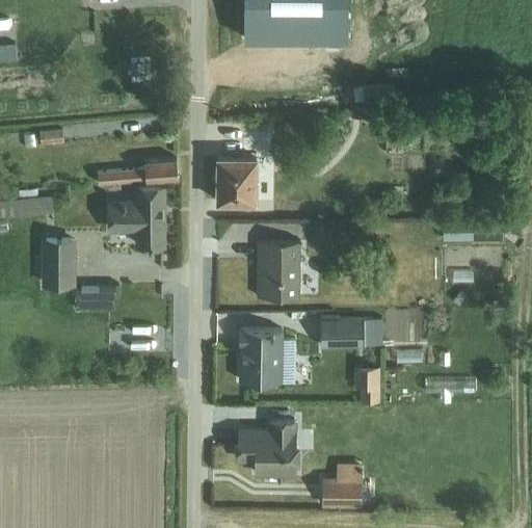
[(346,0),(243,0),(243,41),(347,42),(346,0)]
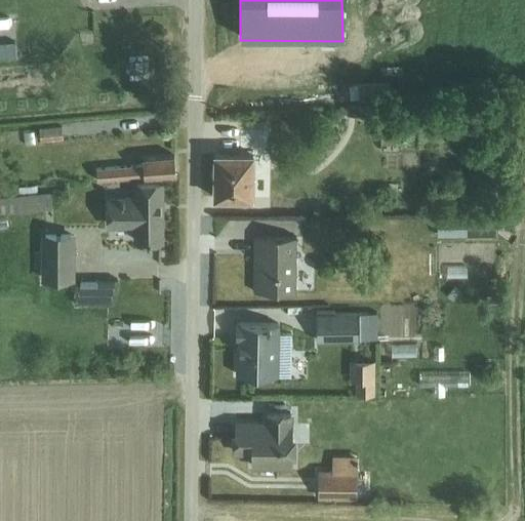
[(0,61),(14,61),(13,46),(0,46),(0,61)]
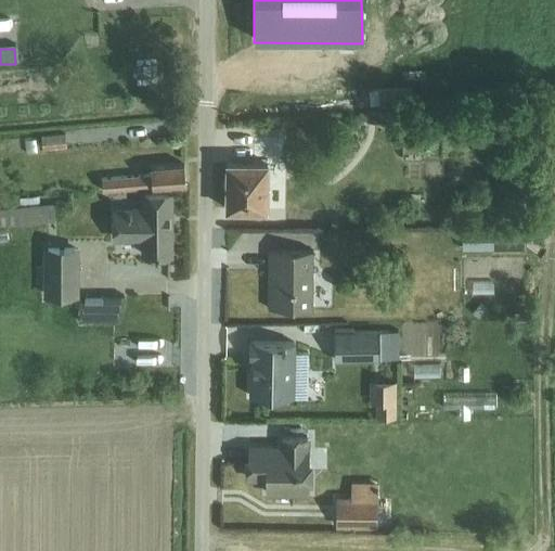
[(66,137),(41,139),(42,153),(67,151),(66,137)]
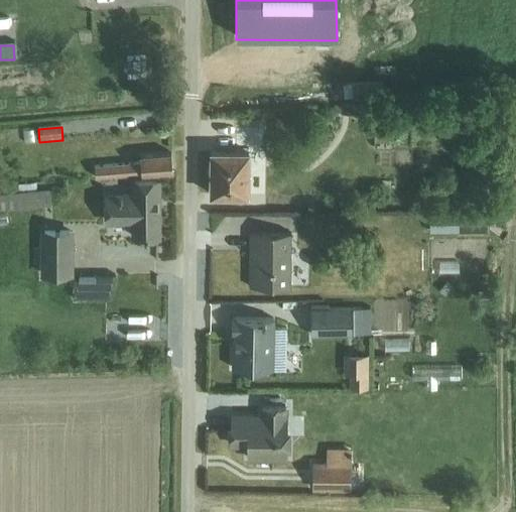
[(96,181),(173,173),(171,155),(140,158),(140,165),(95,168),(96,181)]
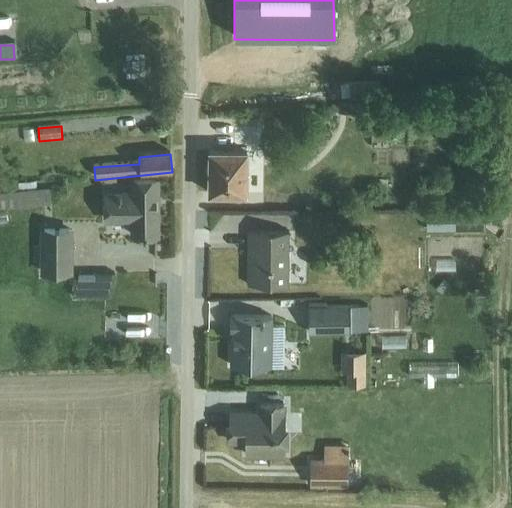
[(210,154),(210,196),(249,196),(248,154),(210,154)]
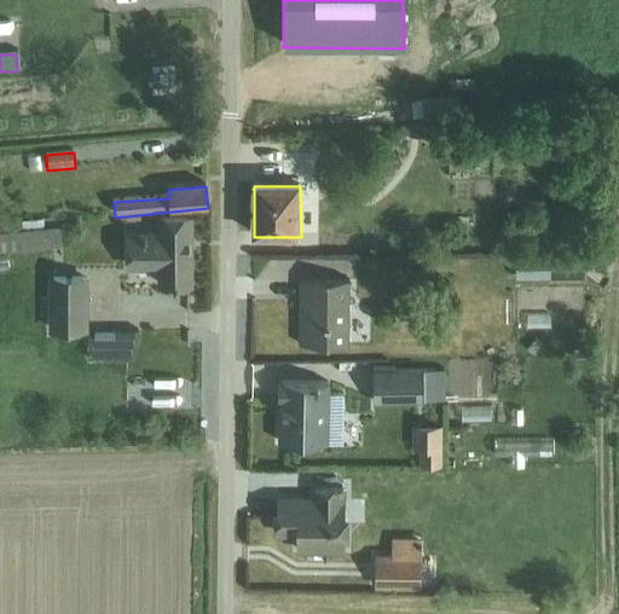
[(157,289),(190,289),(190,220),(157,221),(157,232),(148,232),(148,236),(127,236),(126,272),(157,272),(157,289)]
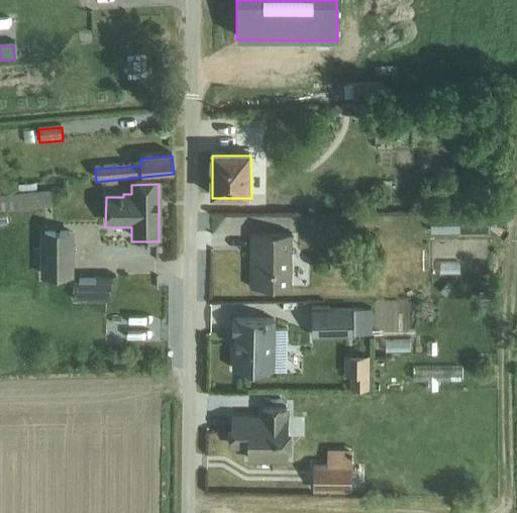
[(0,212),(52,207),(50,193),(0,197),(0,212)]
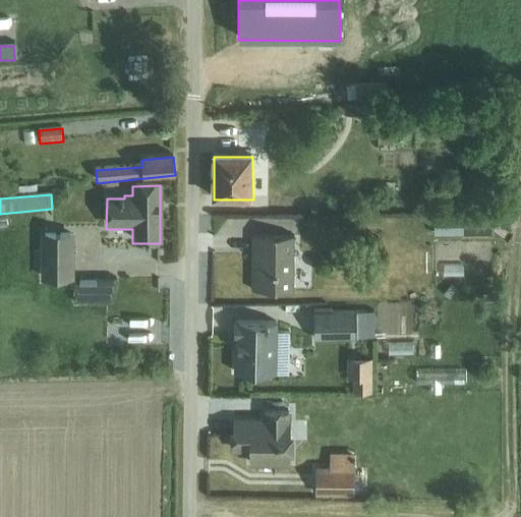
[(41,282),(74,281),(74,235),(41,235),(41,282)]
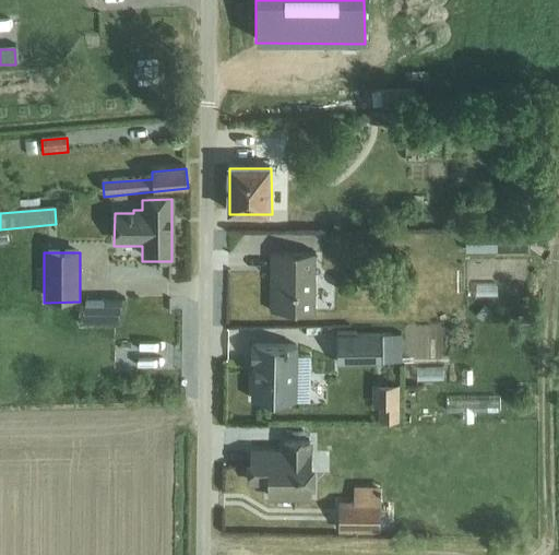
[(271,315),(276,315),(314,315),(316,256),(272,256),(271,278),(276,278),(276,313),(271,313),(271,315)]
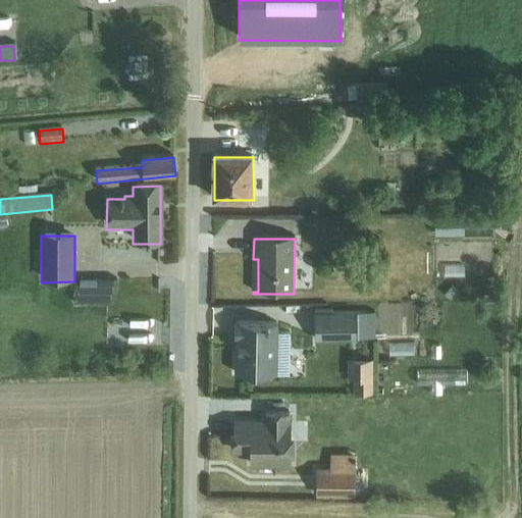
[(496,273),(494,259),(473,260),(473,274),(496,273)]
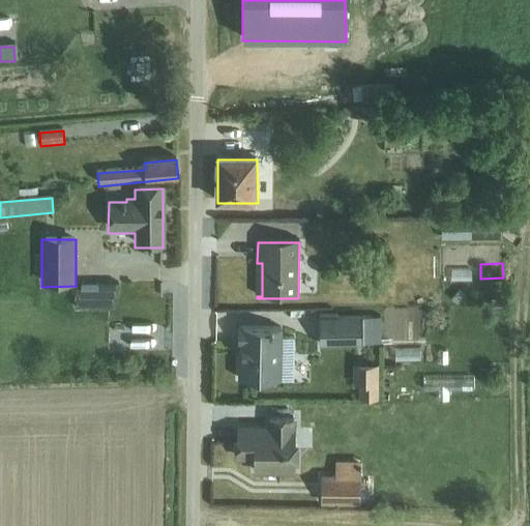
[(81,287),(79,309),(116,310),(117,288),(81,287)]
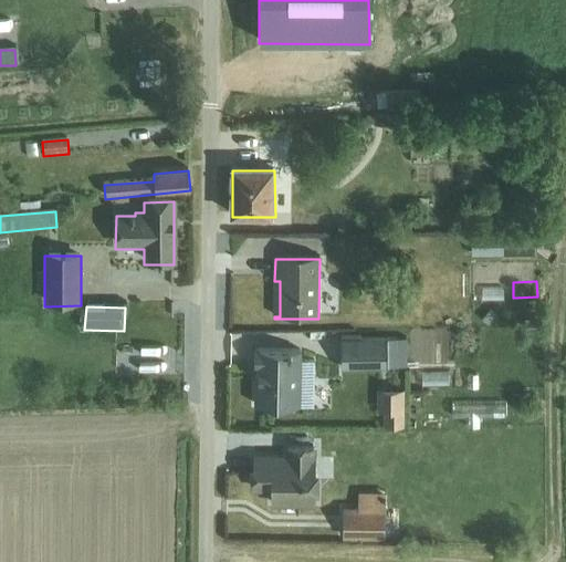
[(462,329),(462,313),(438,312),(438,328),(462,329)]
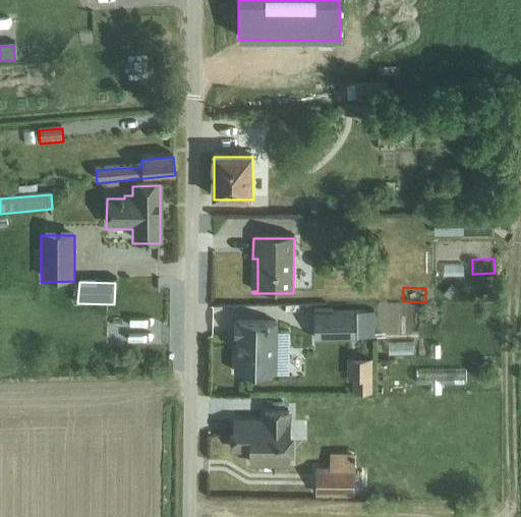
[(314,340),(374,339),(373,313),(313,314),(314,340)]
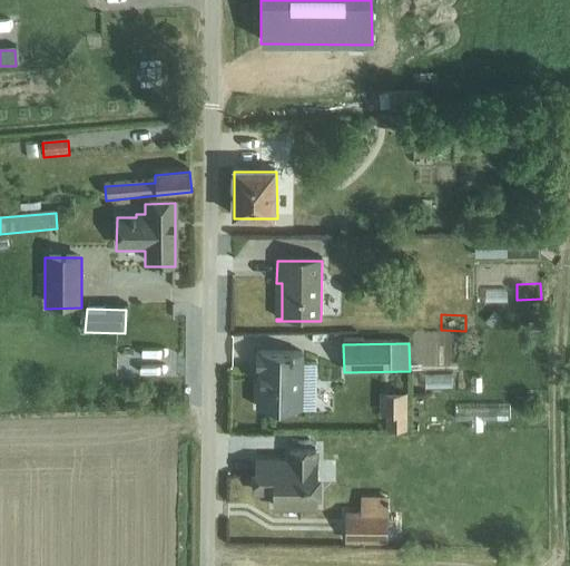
[(258,410),(304,411),(305,355),(257,354),(256,372),(259,373),(258,410)]
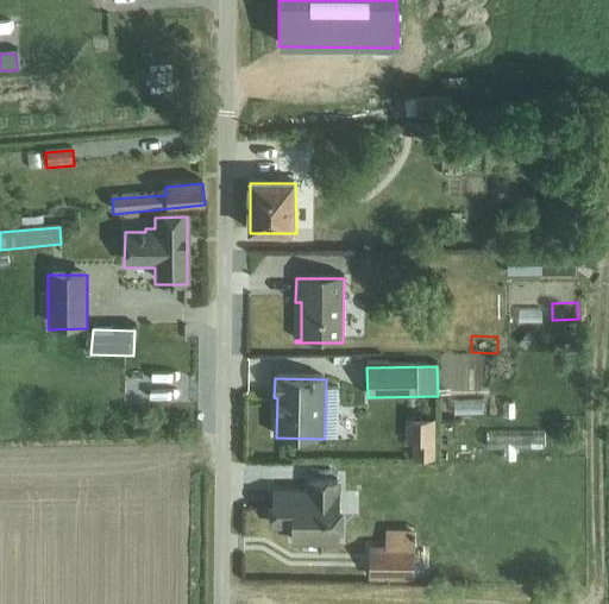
[(385,473),(378,461),(360,473),(369,485),(385,473)]
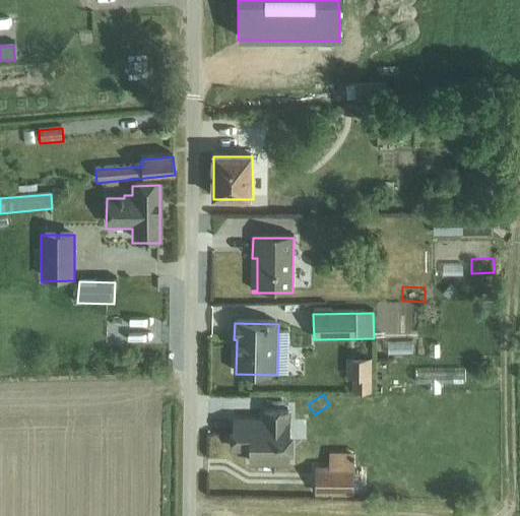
[(289,454),(293,454),(294,434),(290,434),(290,412),(261,413),(261,424),(233,423),(232,450),(249,450),(250,464),(289,464),(289,454)]
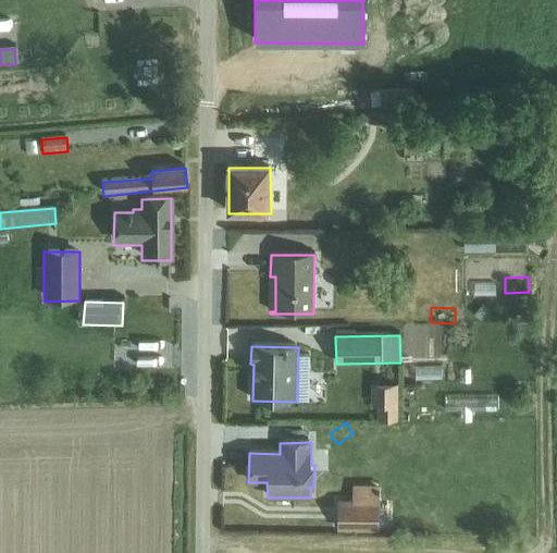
[(338,502),(337,532),(379,532),(379,487),(353,486),(351,502),(338,502)]
